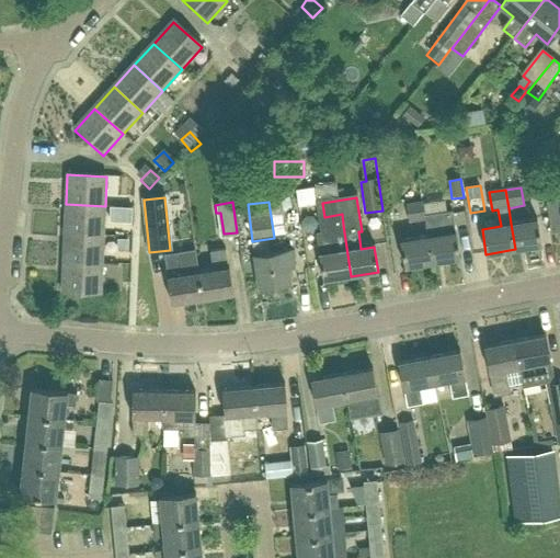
[(65,234),(104,236),(105,206),(66,204),(65,234)]
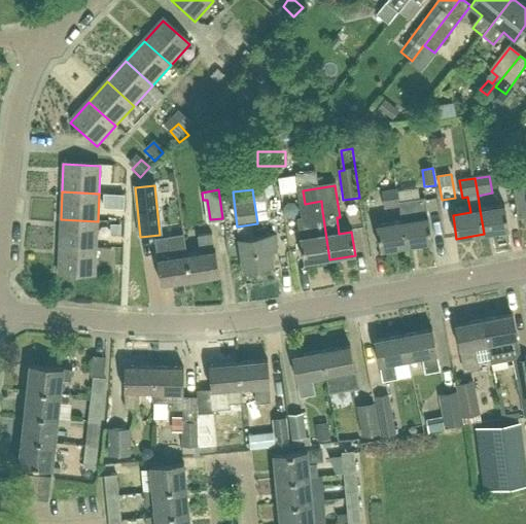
[(398,207),(396,191),(381,194),(383,209),(398,207)]
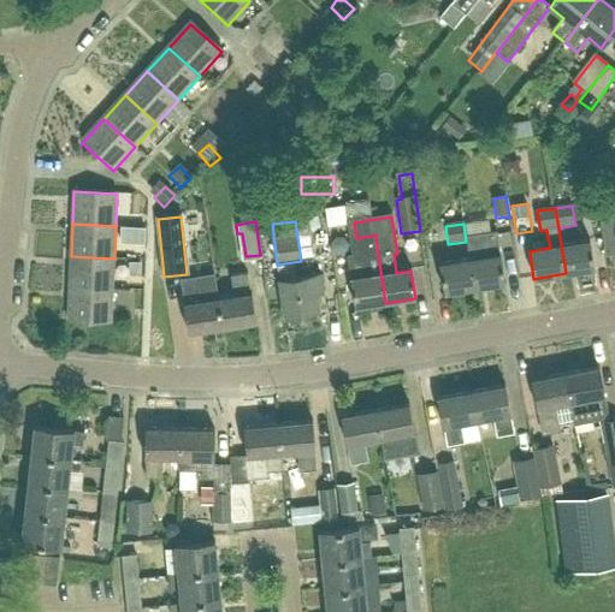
[(466,238),(469,261),(471,261),(474,289),(506,284),(497,233),(466,238)]
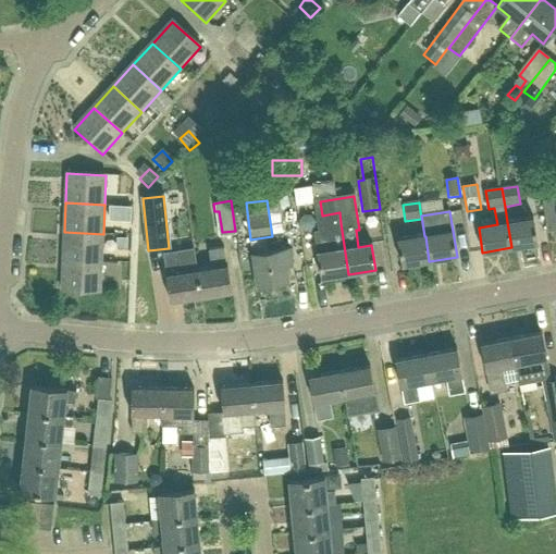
[(511,247),(538,243),(534,219),(507,222),(511,247)]
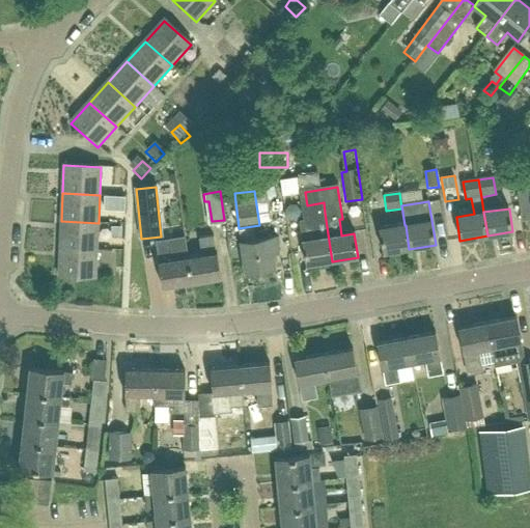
[(303,242),(306,266),(332,261),(325,213),(311,215),(312,222),(300,224),(303,242)]
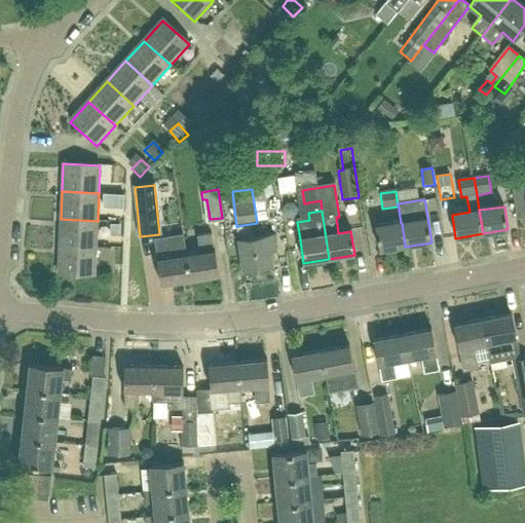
[(60,247),(97,249),(98,221),(61,219),(60,247)]
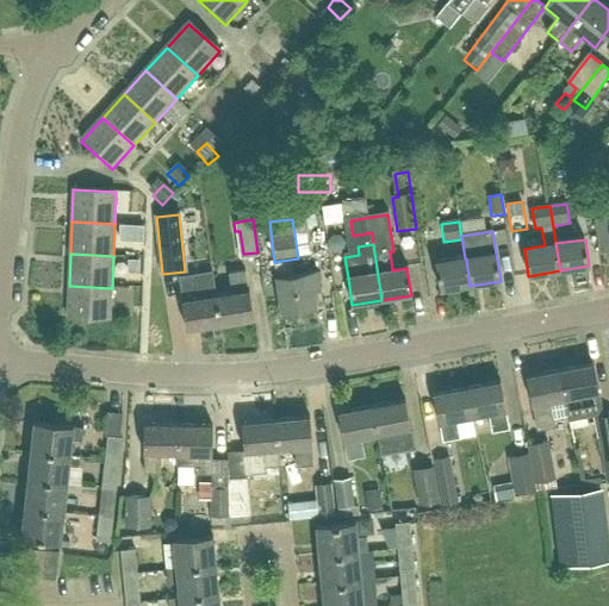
[(440,289),(470,286),(466,258),(465,258),(436,263),(440,289)]
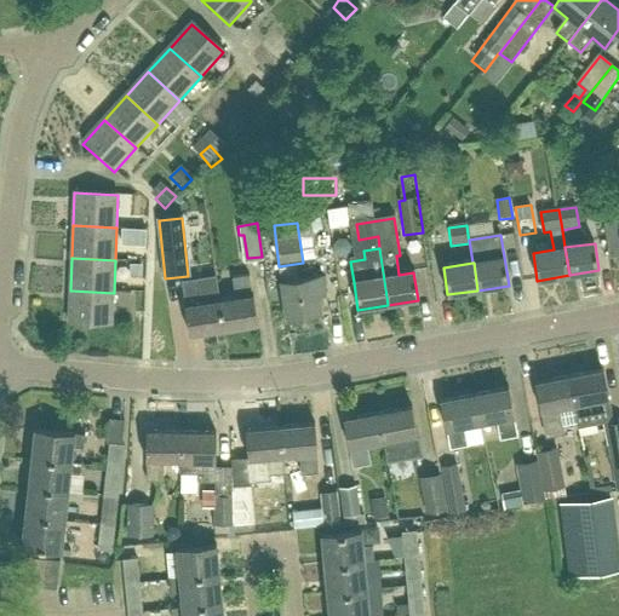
[(235,299),(219,301),(224,332),(258,326),(253,297),(252,297),(250,277),(233,280),(235,299)]
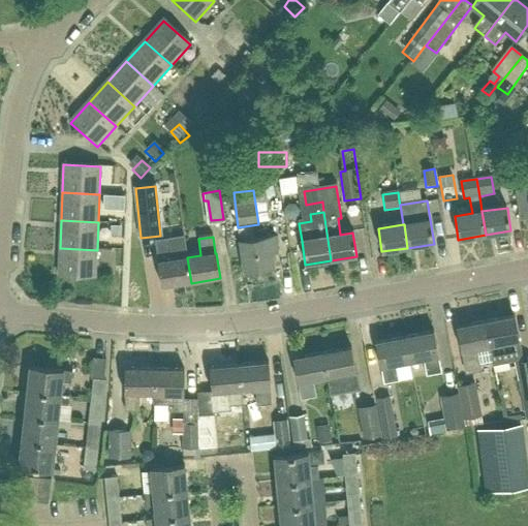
[(278,253),(275,238),(241,243),(245,275),(274,270),(272,254),(278,253)]
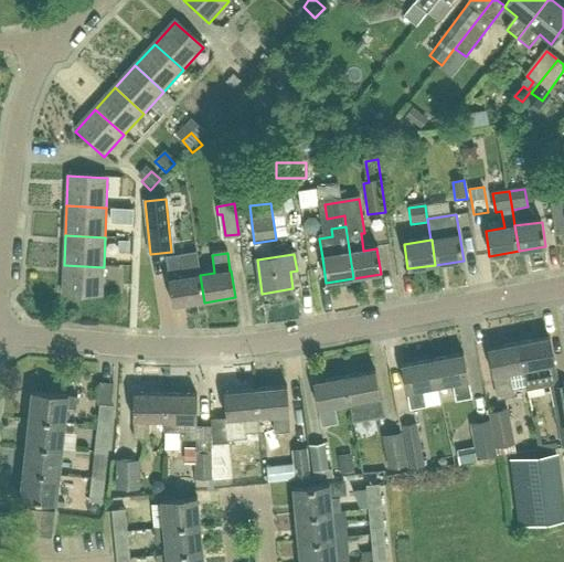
[(182,260),(167,262),(170,279),(168,281),(172,307),(204,303),(200,275),(198,257),(182,260)]
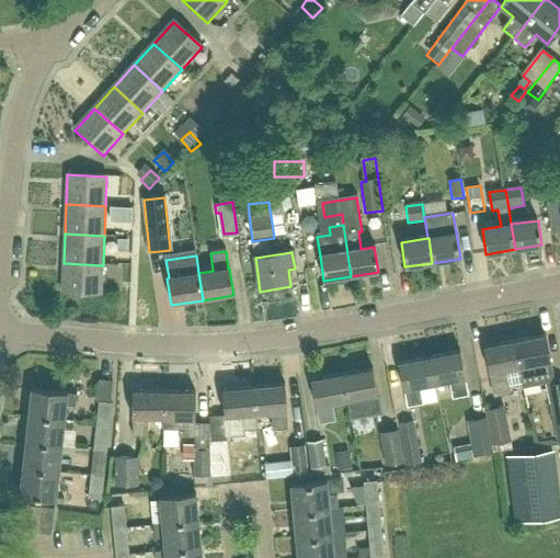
[(103,265),(64,263),(63,294),(101,295),(103,265)]
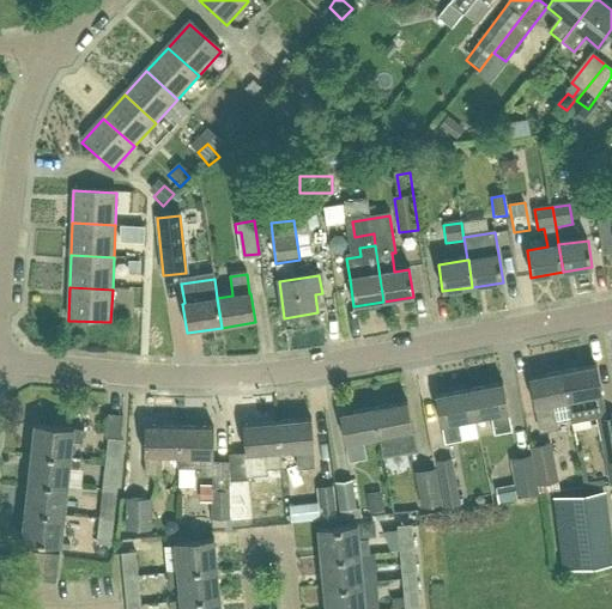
[(597,366),(563,372),(569,401),(585,397),(588,418),(605,415),(601,395),(603,394),(597,366)]
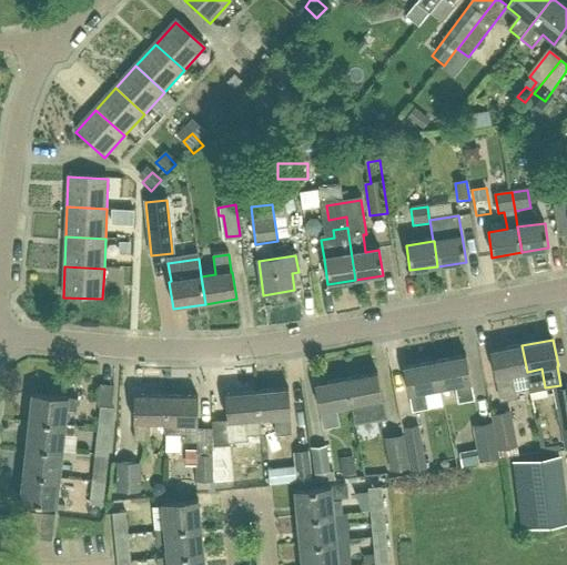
[(512,374),(527,372),(522,345),(490,352),(499,396),(515,393),(512,374)]
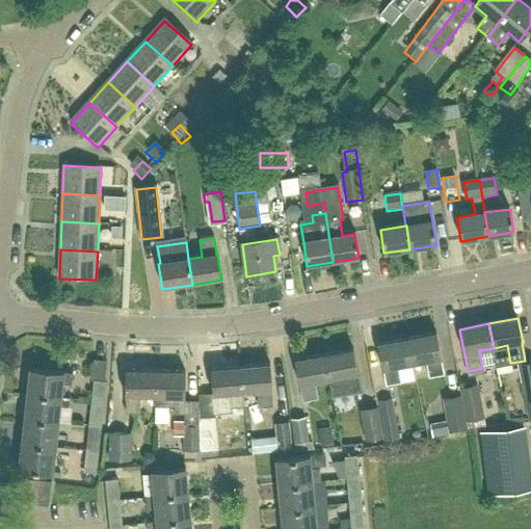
[(436,334),(407,339),(412,364),(426,361),(429,377),(443,375),(440,358),(441,358),(436,334)]
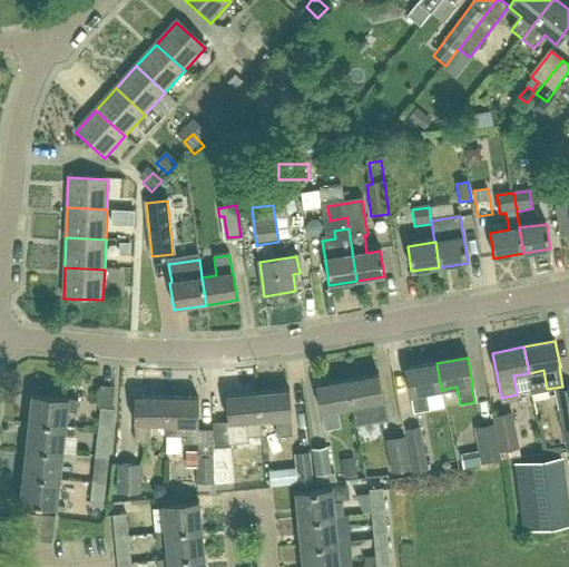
[(427,392),(441,390),(437,363),(404,370),(410,396),(411,396),(414,413),(430,411),(427,392)]
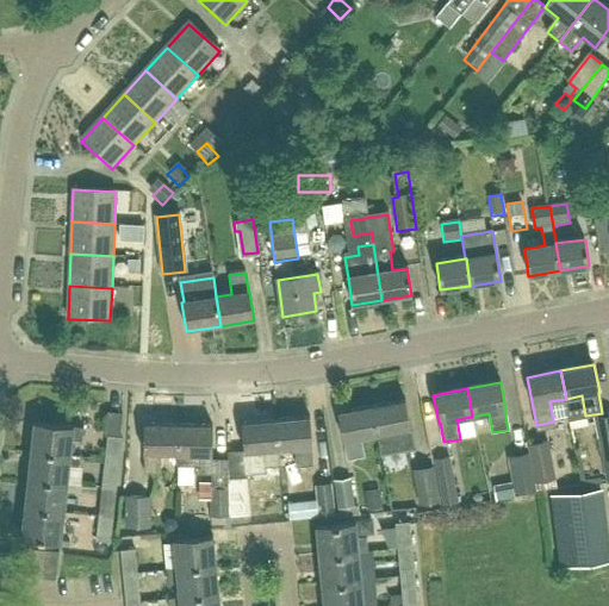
[(373,407),(378,436),(381,456),(414,449),(409,429),(411,429),(405,401),(373,407)]
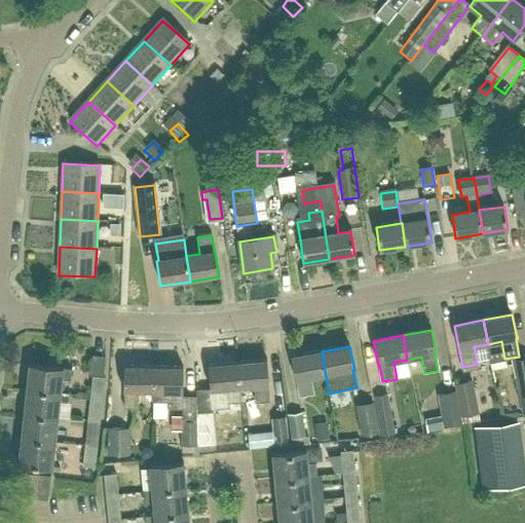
[(311,379),(326,376),(322,351),(292,358),(297,381),(298,381),(301,399),(314,396),(311,379)]
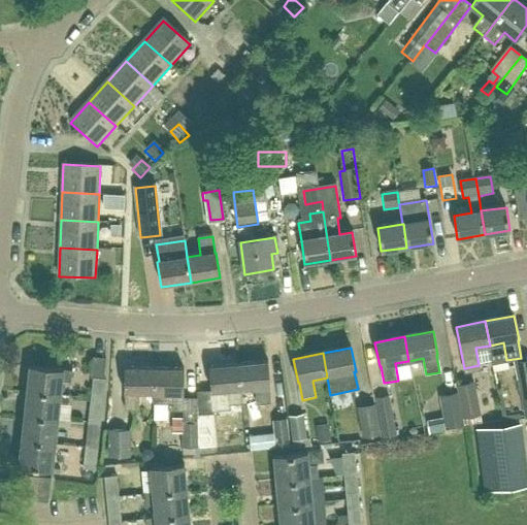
[(526,360),(516,363),(526,419),(526,360)]
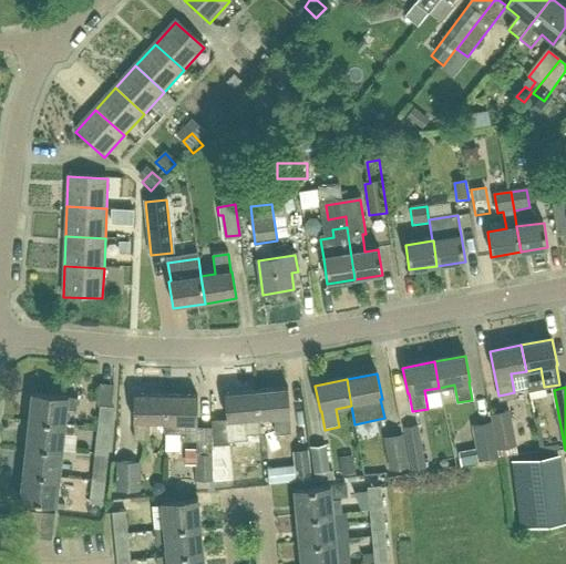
[(288,389),(257,391),(259,419),(274,417),(276,436),(291,433),(289,416),(291,416),(288,389)]
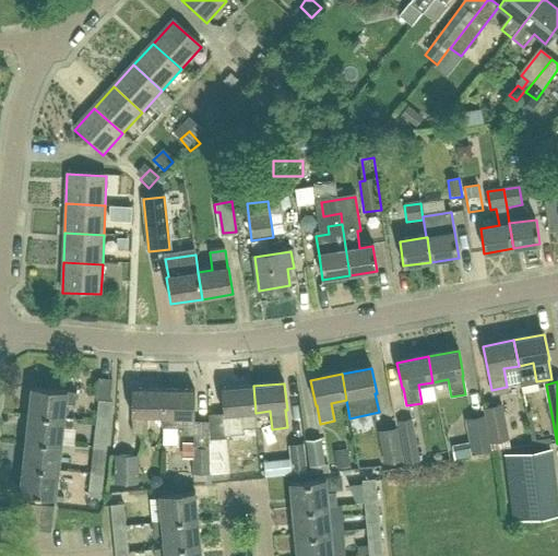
[(240,414),(256,413),(253,386),(221,389),(223,415),(211,416),(215,456),(240,453),(239,439),(227,440),(226,434),(241,433),(240,414)]
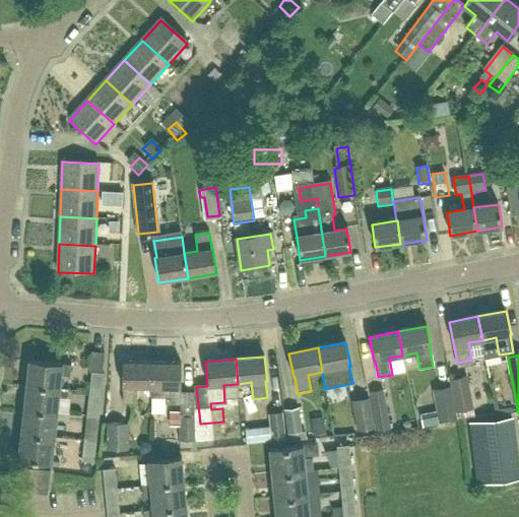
[(27,386),(61,390),(64,365),(30,362),(27,386)]
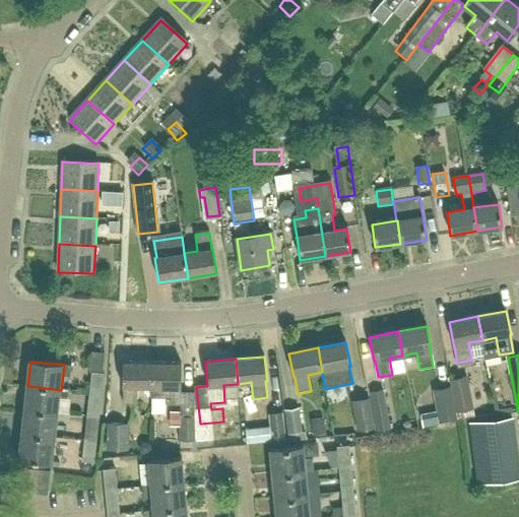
[(151,379),(152,364),(123,363),(122,389),(123,389),(123,405),(137,405),(137,388),(149,388),(149,399),(151,399),(151,379)]
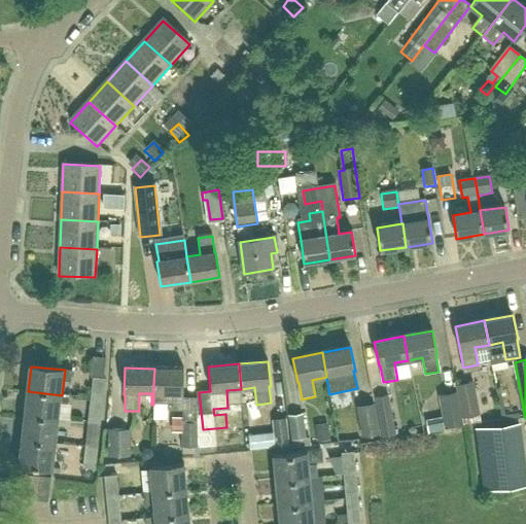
[(153,405),(168,405),(168,411),(183,411),(183,369),(154,369),(153,384),(153,405)]
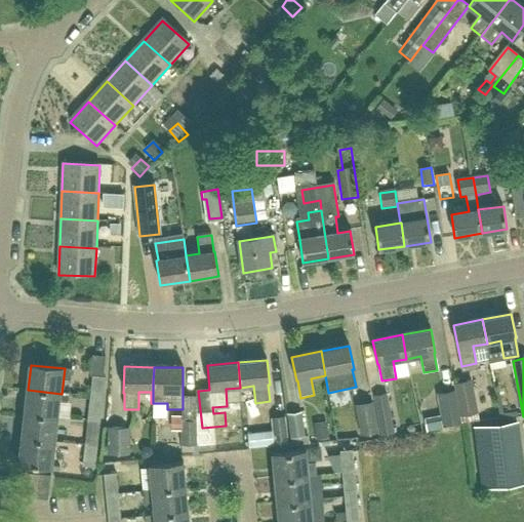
[(93,377),(92,397),(103,398),(105,378),(93,377)]
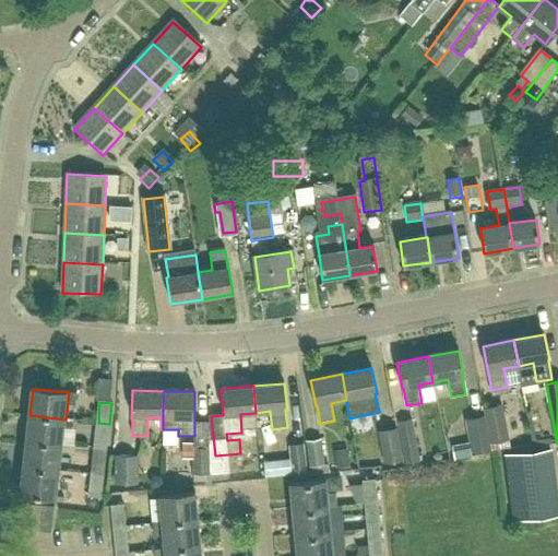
[(485,417),(491,453),(509,450),(502,405),(485,409),(486,417),(485,417)]
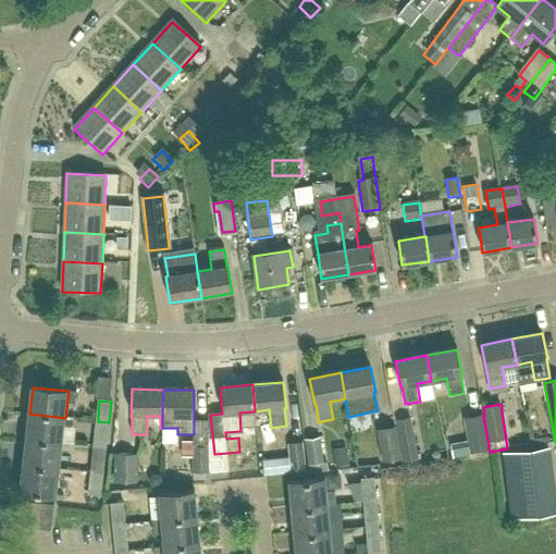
[(62,444),(65,418),(29,414),(27,440),(62,444)]
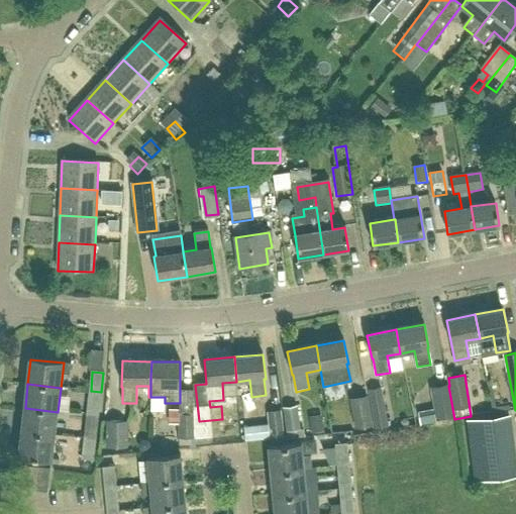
[(331,386),(332,399),(355,398),(354,385),(331,386)]
